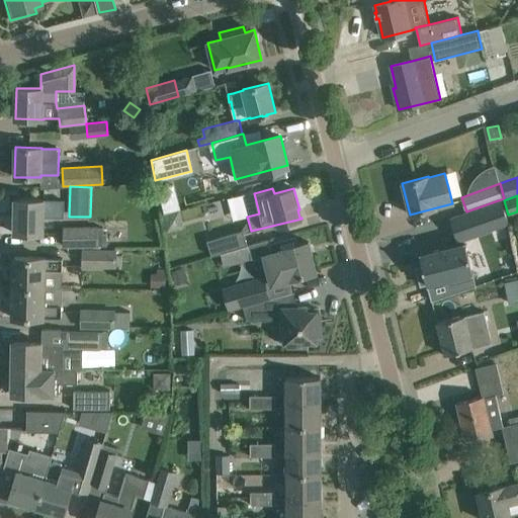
[(14,233),(34,234),(42,234),(44,218),(64,218),(64,200),(14,199),(14,233)]
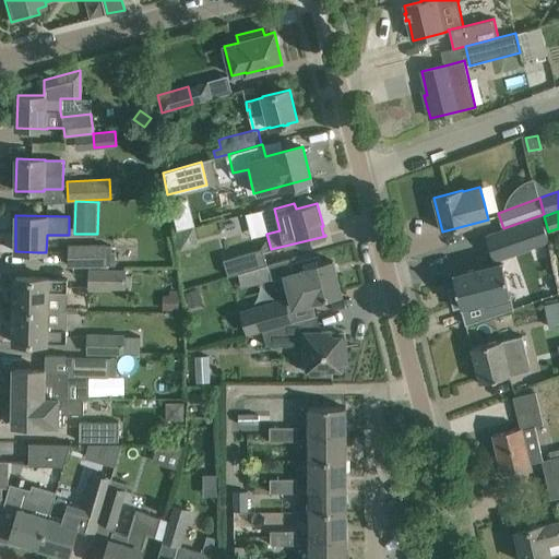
[(539,216),(487,235),(496,259),(548,240),(539,216)]
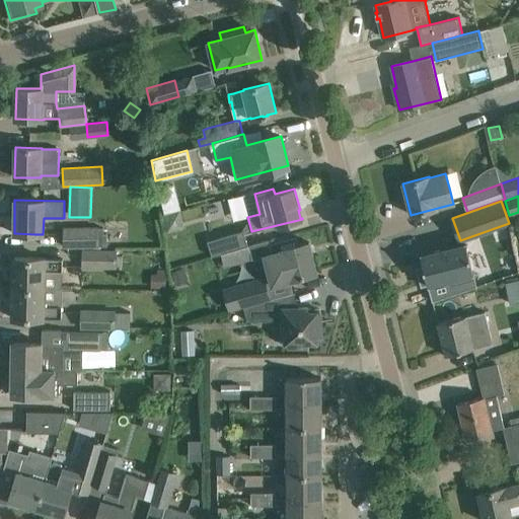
[(102,234),(102,229),(64,229),(64,247),(98,247),(98,246),(106,246),(106,233),(102,234)]
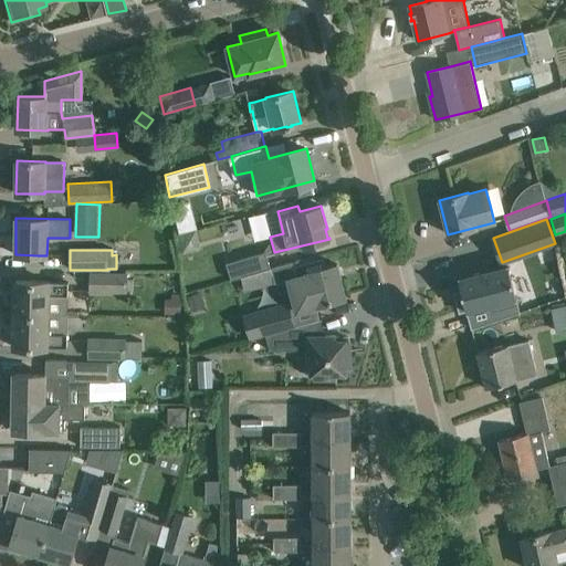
[(265,251),(226,262),(228,271),(231,280),(270,269),(265,251)]
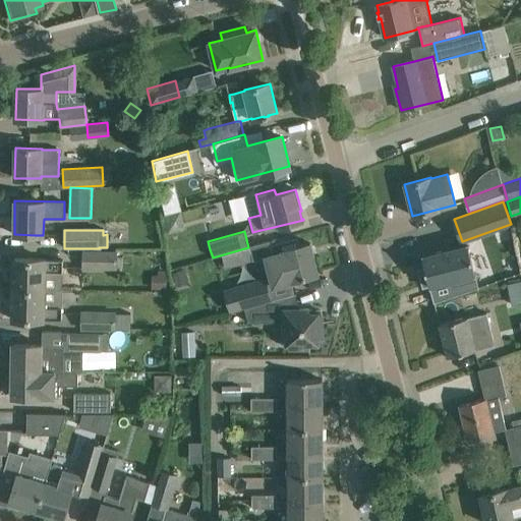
[(317,274),(309,243),(283,249),(284,251),(273,254),(270,241),(249,247),(252,261),(267,257),(274,286),(317,274)]
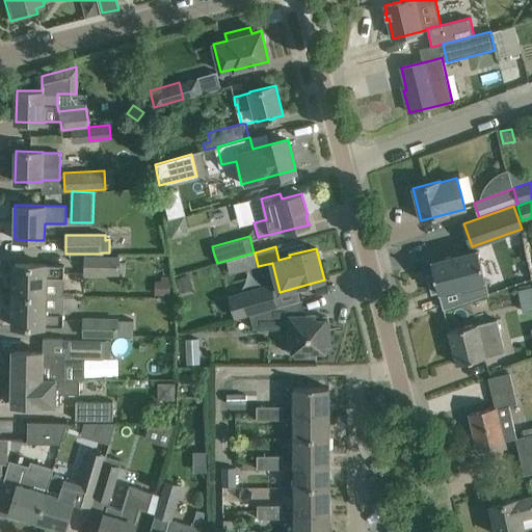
[(434,274),(428,275),(433,293),(461,286),(463,291),(486,285),(478,249),(431,261),(434,274)]
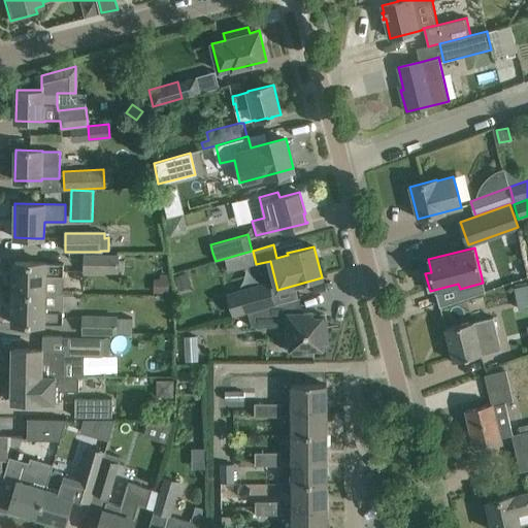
[(85,271),(119,271),(119,255),(85,255),(85,271)]
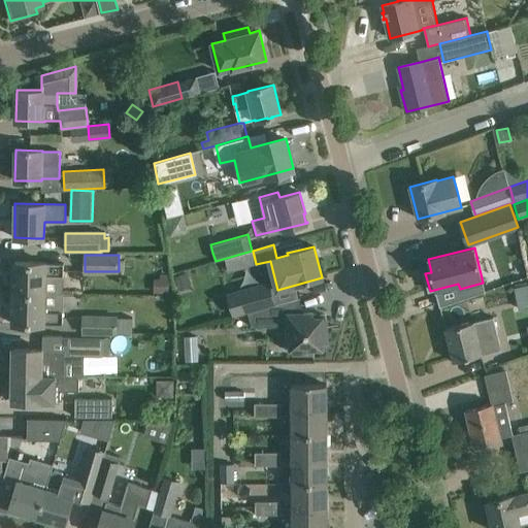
[(14,262),(13,292),(45,293),(45,274),(63,275),(64,275),(64,263),(45,263),(35,262),(14,262)]
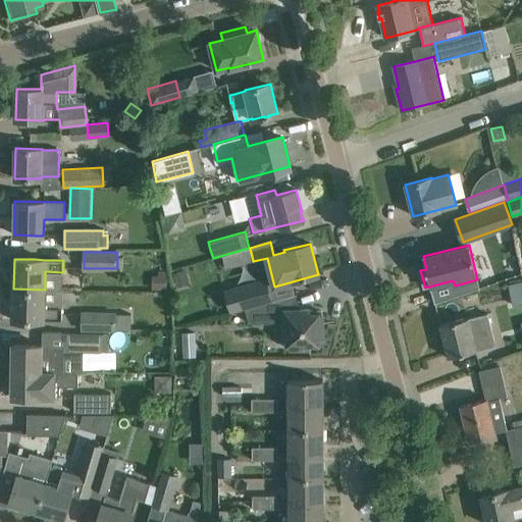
[(190,283),(186,269),(172,272),(176,288),(190,283)]
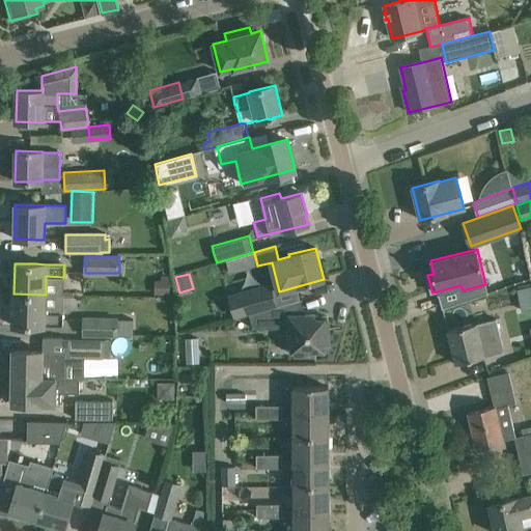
[(234,317),(276,306),(270,283),(227,296),(234,317)]
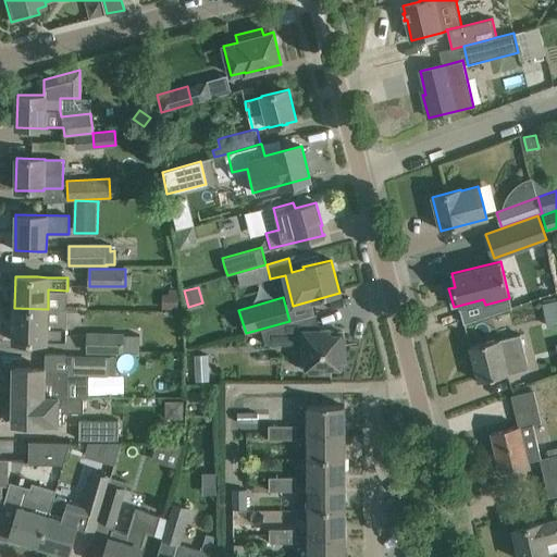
[(556,304),(556,299),(542,301),(547,323),(556,321),(556,304)]
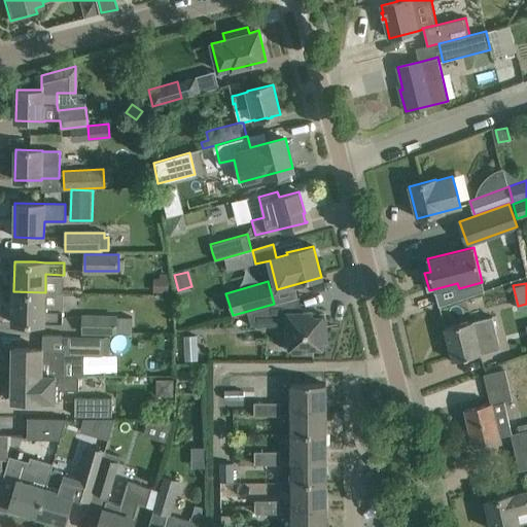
[(13,291),(12,323),(33,323),(44,323),(44,322),(64,322),(64,310),(62,310),(45,310),(45,292),(13,291)]
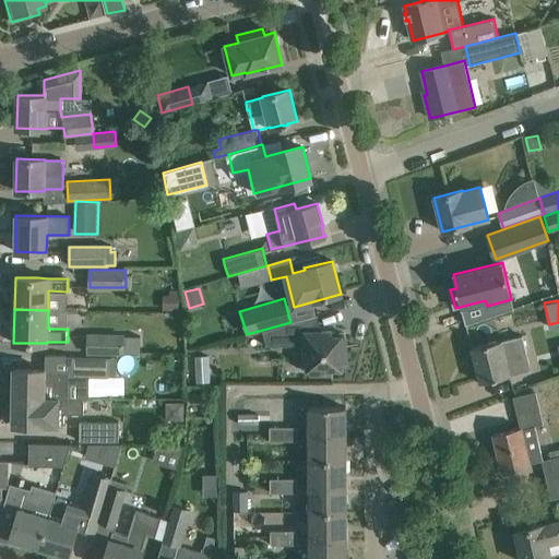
[(265,345),(297,345),(290,322),(262,331),(265,345)]
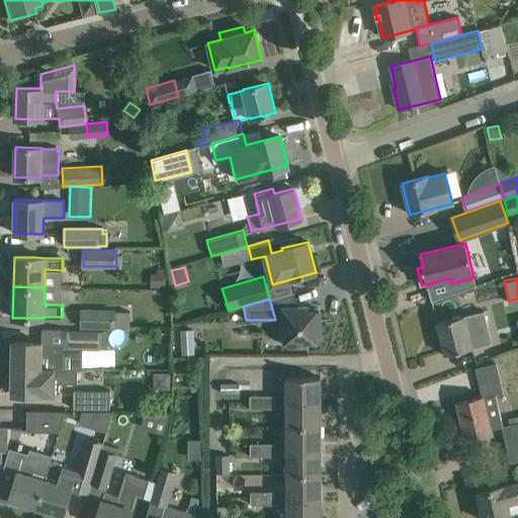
[(282,345),(308,345),(308,341),(316,341),(316,337),(320,337),(320,312),(319,312),(319,309),(308,309),(308,308),(282,308),(282,345)]
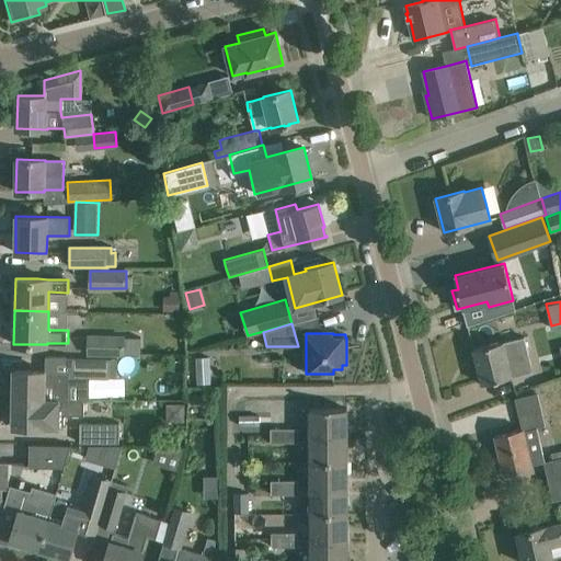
[(88,354),(124,354),(124,336),(88,336),(88,354)]
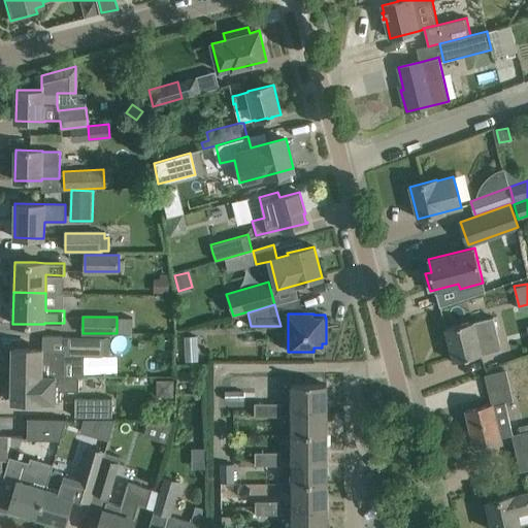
[(495,343),(493,335),(496,334),(492,318),(446,329),(454,361),(496,351),(495,343)]
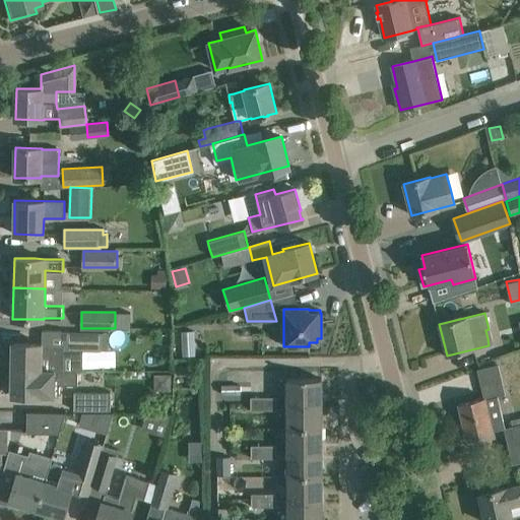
[(519,325),(488,338),(495,359),(519,348),(519,325)]
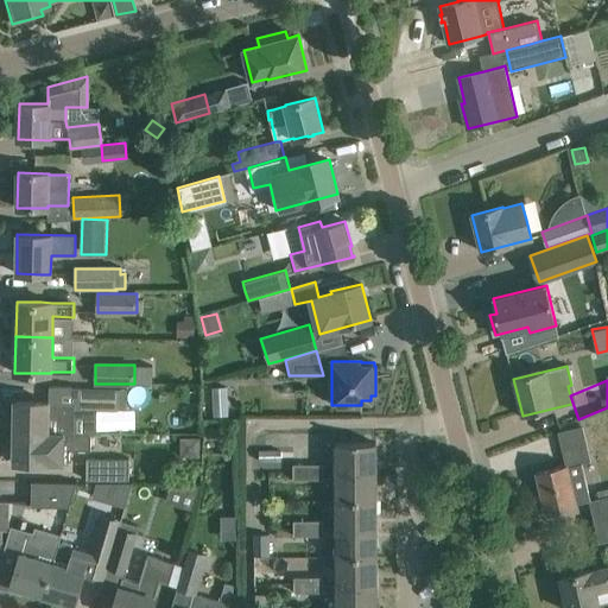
[(226,387),(211,387),(213,416),(227,415),(226,387)]
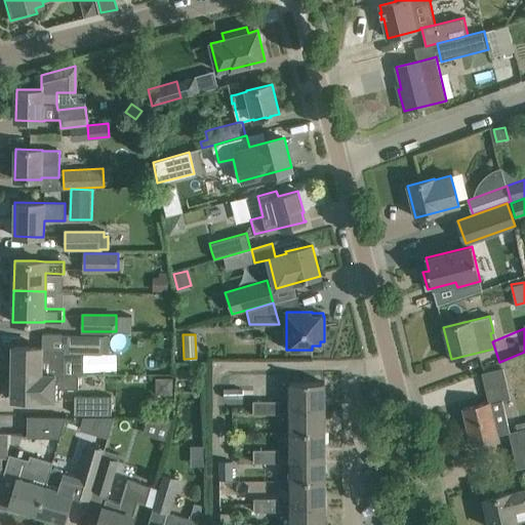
[(69,353),(102,354),(102,335),(69,335),(69,353)]
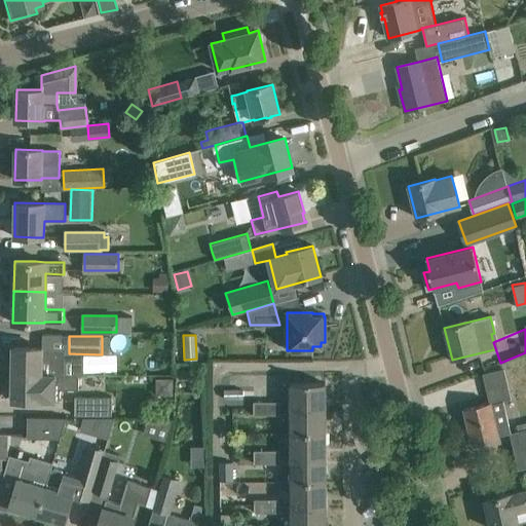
[(64,375),(64,349),(41,348),(41,347),(12,347),(12,373),(55,374),(64,375)]
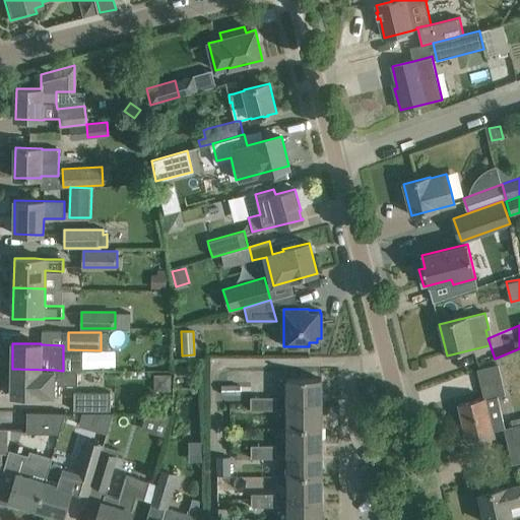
[(498,365),(477,370),(483,397),(458,403),(466,437),(493,431),(491,420),(503,417),(497,396),(505,394),(498,365)]
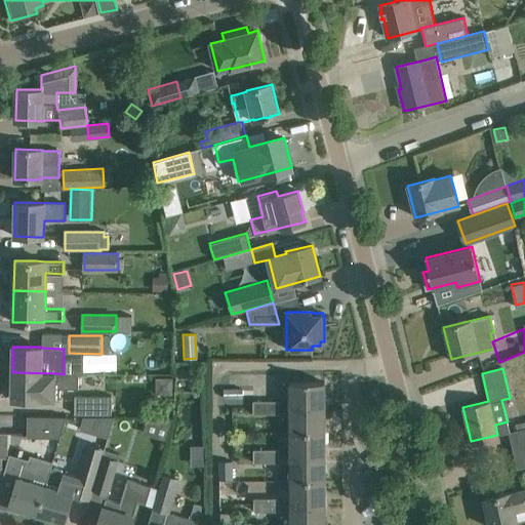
[(55,373),(12,372),(11,399),(57,400),(57,388),(78,388),(79,374),(64,374),(55,373)]
